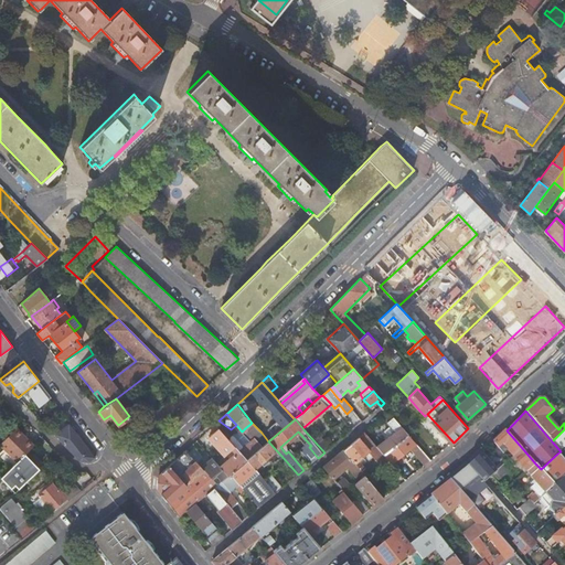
[(395,432),(377,447),(385,456),(409,435),(396,420),(390,425),(395,432)]
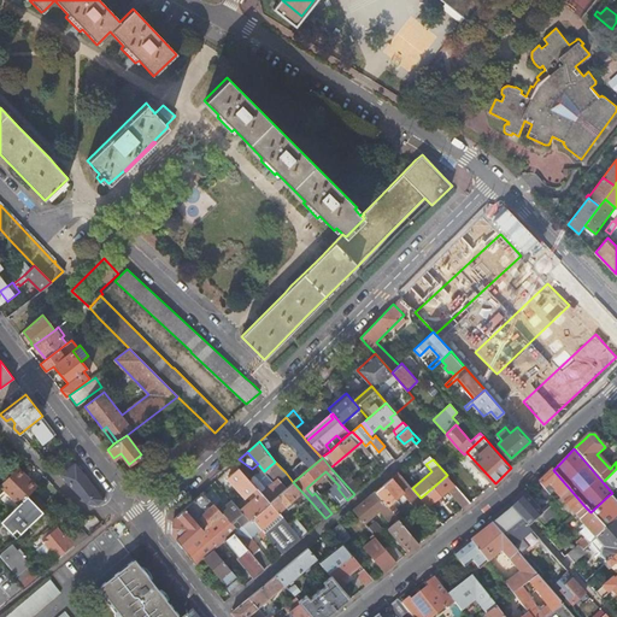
[(278,479),(286,472),(275,462),(268,468),(272,472),(268,476),(274,483),(278,479)]
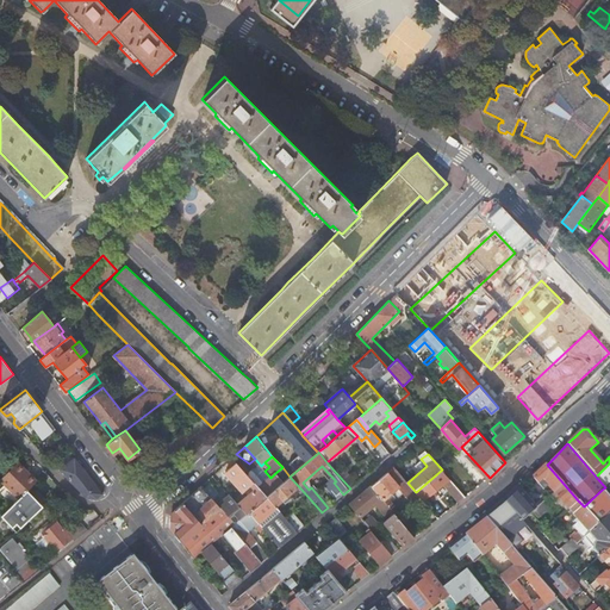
[(97,498),(101,493),(97,487),(75,458),(61,470),(69,479),(88,498),(97,498)]
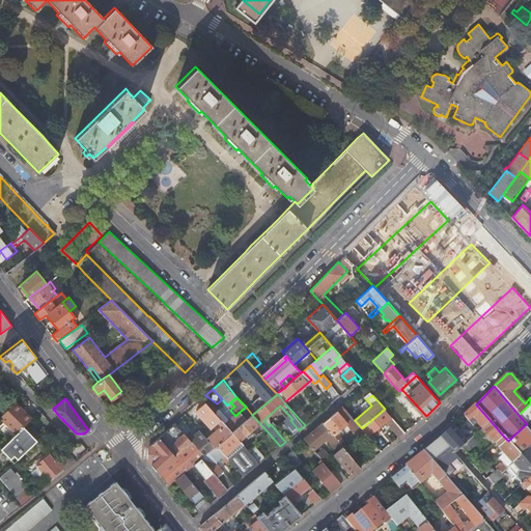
[(200,408),(206,402),(202,398),(197,403),(200,408)]
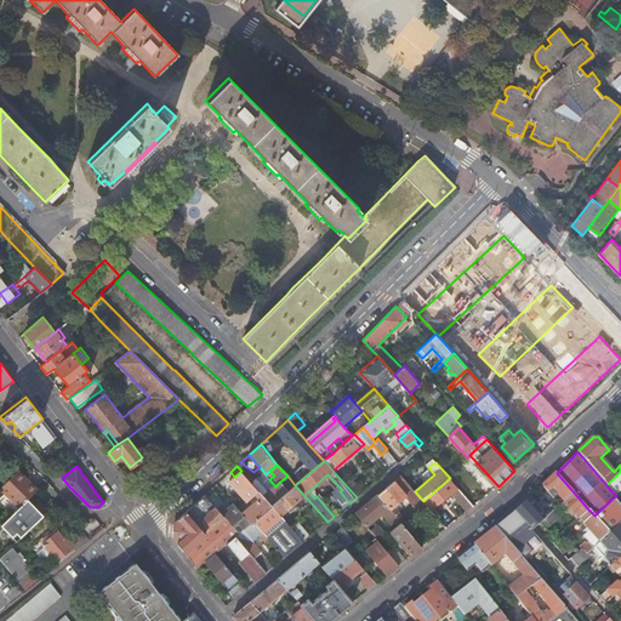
[(38,490),(18,471),(0,489),(20,508),(29,500),(28,499),(38,490)]
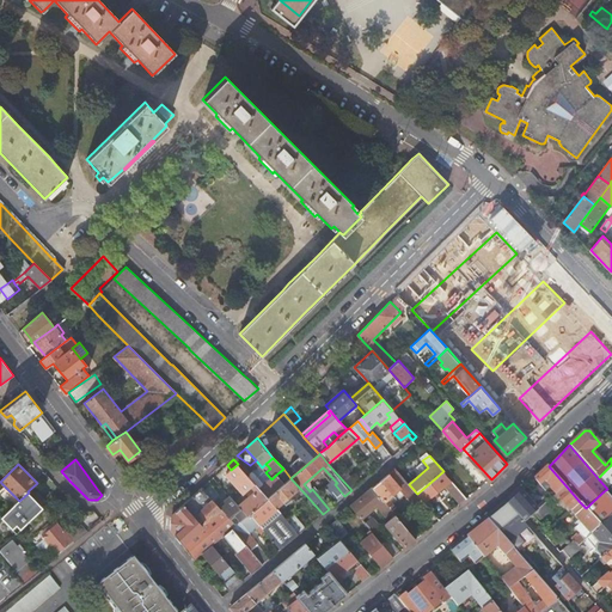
[(250,513),(267,497),(252,481),(238,464),(231,470),(227,472),(228,475),(231,478),(244,493),(249,489),(251,491),(254,489),(256,491),(249,497),(239,506),(248,515),(250,513)]
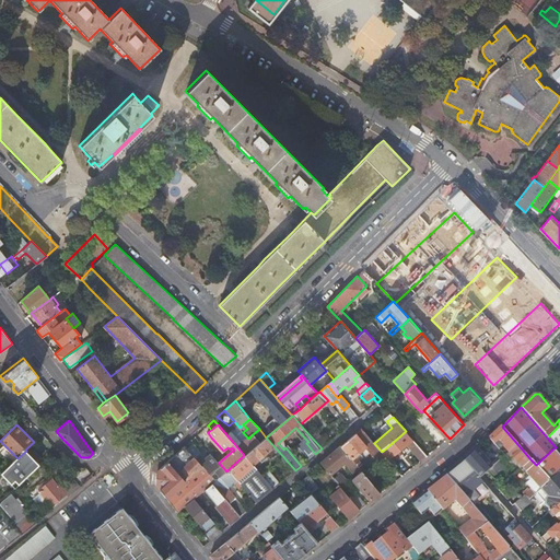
[(559,443),(559,426),(547,438),(556,447),(559,443)]
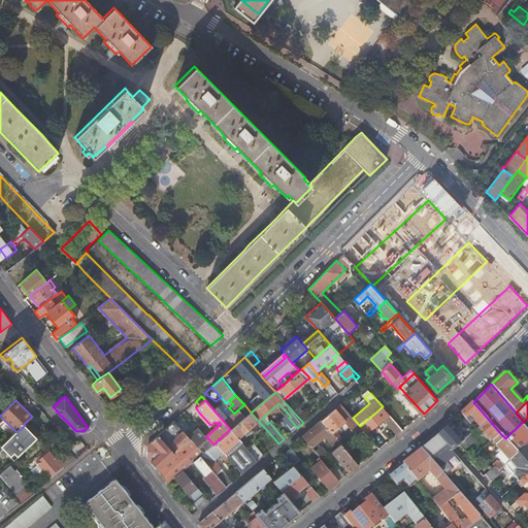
[(480,426),(488,419),(473,402),(466,408),(461,414),(470,424),(474,420),(480,426)]
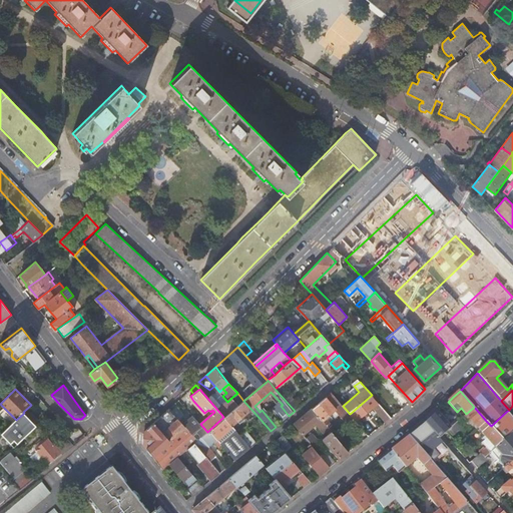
[(237,406),(243,401),(237,393),(231,398),(237,406)]
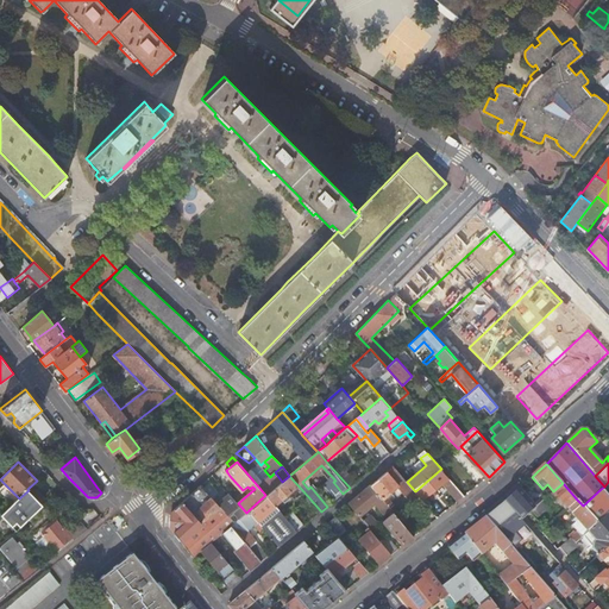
[(394,466),(371,485),(390,508),(394,506),(394,503),(388,496),(394,491),(399,496),(403,493),(412,501),(419,495),(415,491),(407,482),(394,466)]
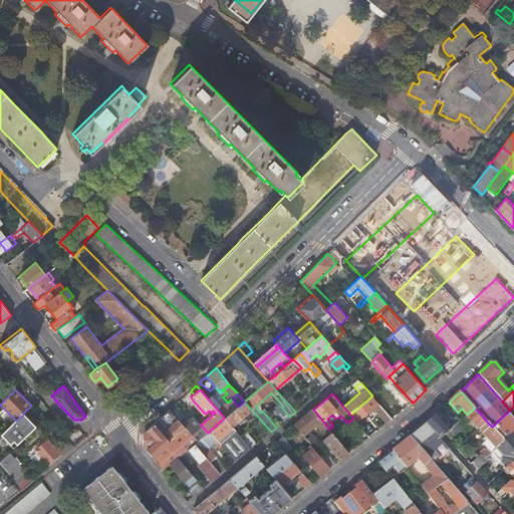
[(285,401),(295,412),(300,408),(290,396),(285,401)]
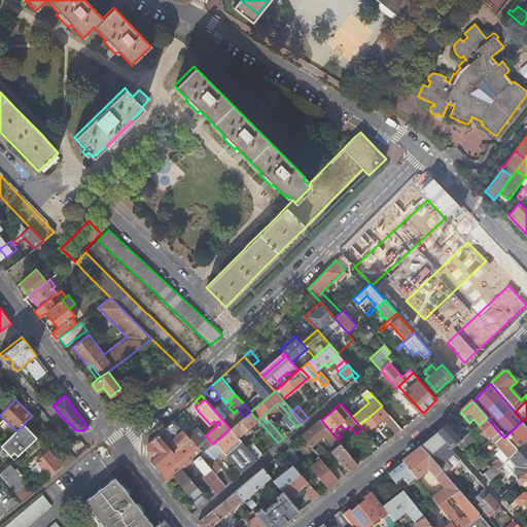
[(382,406),(359,425),(362,428),(371,438),(374,435),(370,429),(385,417),(398,432),(402,429),(382,406)]
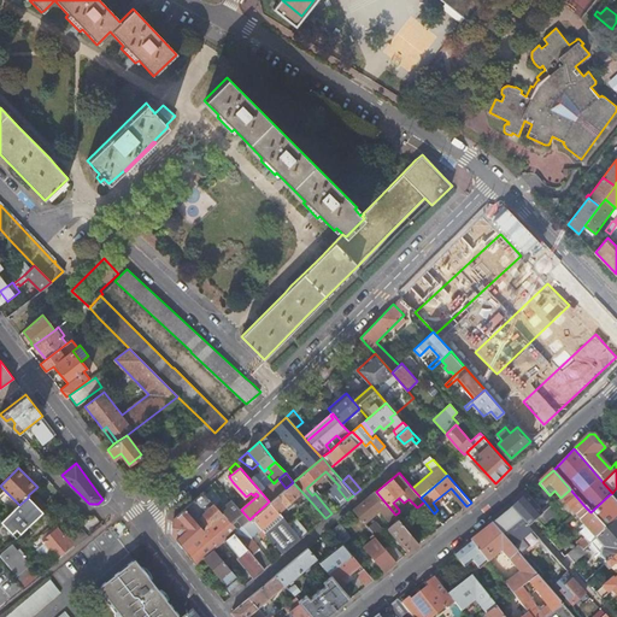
[(254,485),(269,501),(286,488),(278,479),(274,483),(266,489),(259,480),(254,485)]
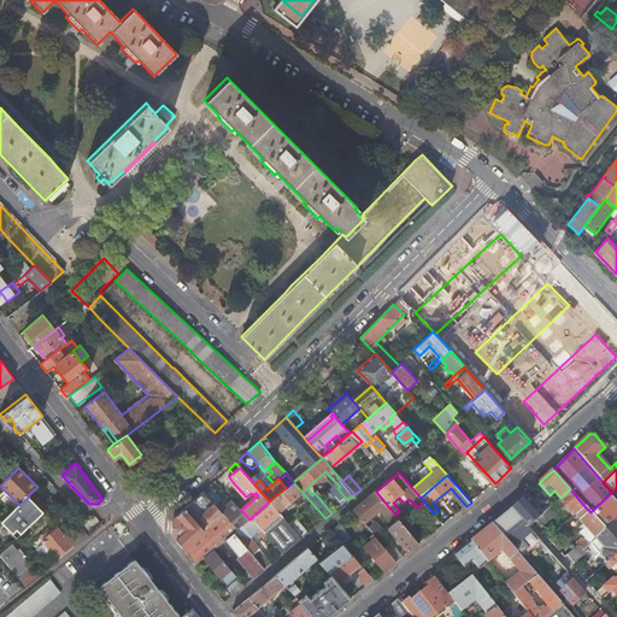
[(307,498),(293,482),(286,488),(269,501),(278,512),(293,500),(298,506),(307,498)]
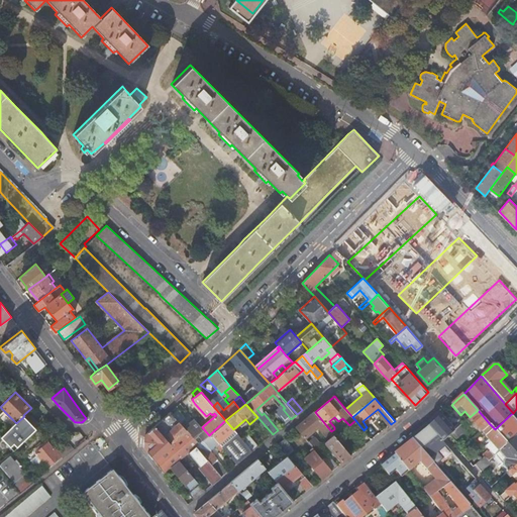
[(482,430),(490,424),(478,410),(470,417),(462,424),(453,432),(449,435),(453,441),(464,431),(463,430),(470,424),(470,421),(472,419),(482,430)]
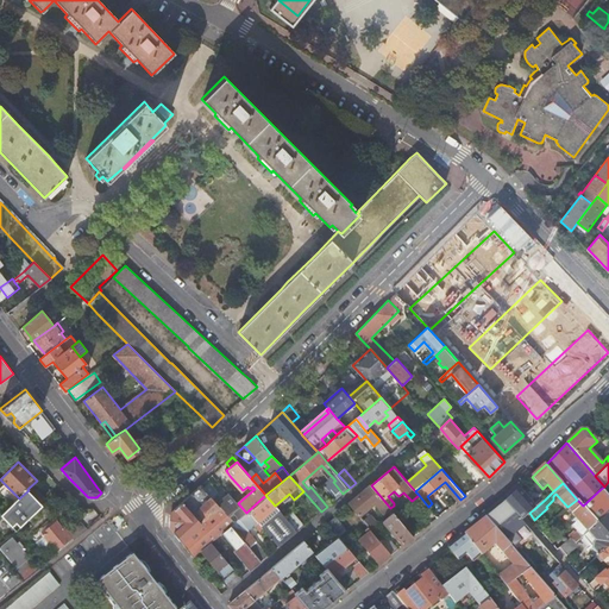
[(213,498),(201,485),(171,512),(169,526),(194,557),(202,550),(212,541),(232,525),(234,522),(218,504),(213,498)]
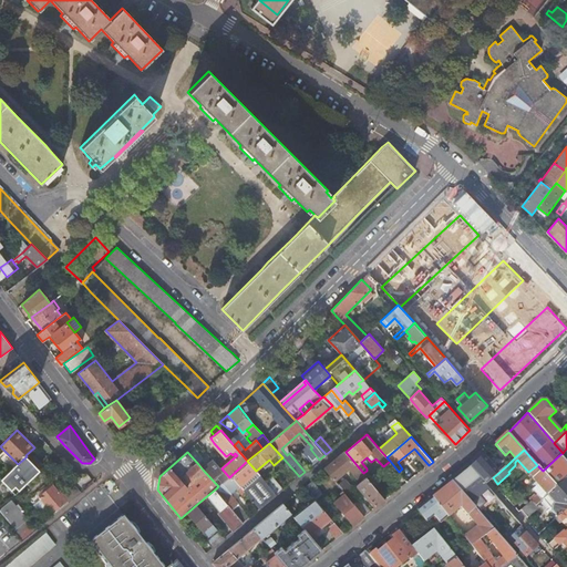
[(363,473),(346,452),(326,468),(334,481),(350,467),(358,477),(363,473)]
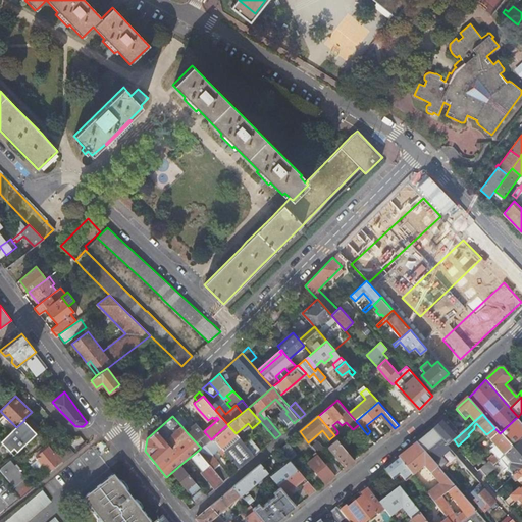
[(23,442),(39,427),(28,417),(24,420),(16,427),(12,431),(11,433),(1,442),(14,456),(25,445),(23,442)]
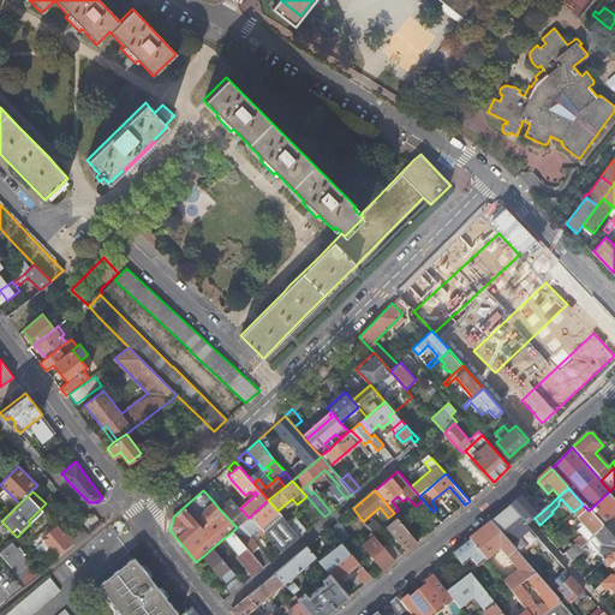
[(614,517),(614,502),(607,494),(589,511),(592,517),(601,508),(603,512),(601,514),(603,518),(598,523),(603,529),(613,519),(614,517)]
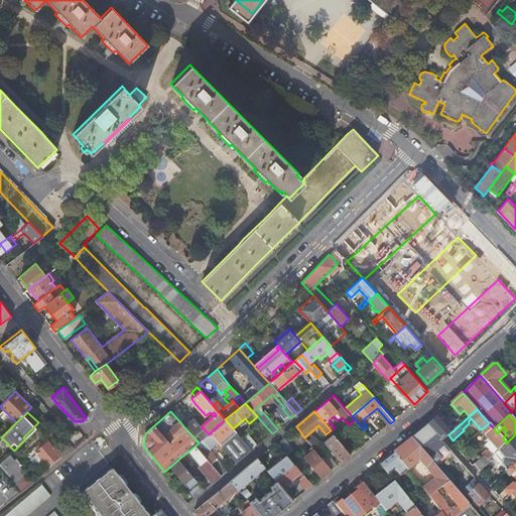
[(427,424),(441,440),(444,438),(446,437),(448,434),(453,431),(438,415),(434,419),(430,422),(427,424)]
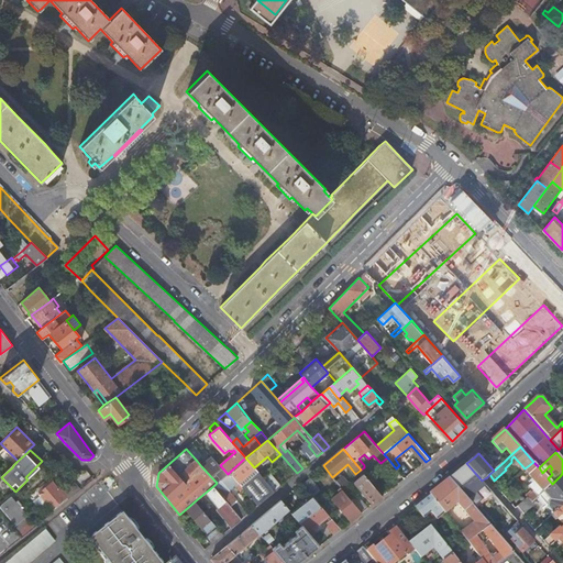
[(205,463),(201,466),(217,483),(228,474),(220,465),(212,456),(205,463)]
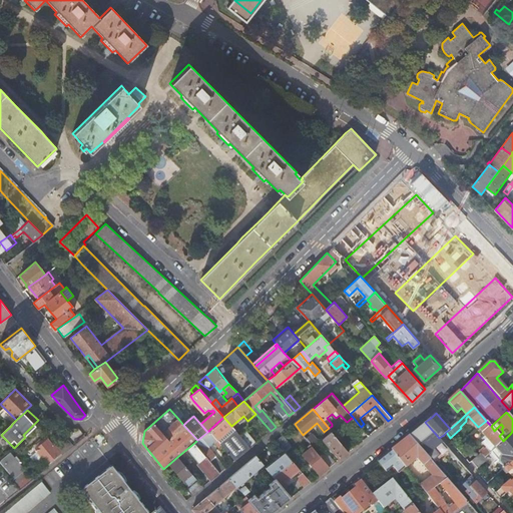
[(234,460),(250,448),(239,436),(231,426),(223,417),(209,430),(216,439),(221,445),(232,458),(234,460)]
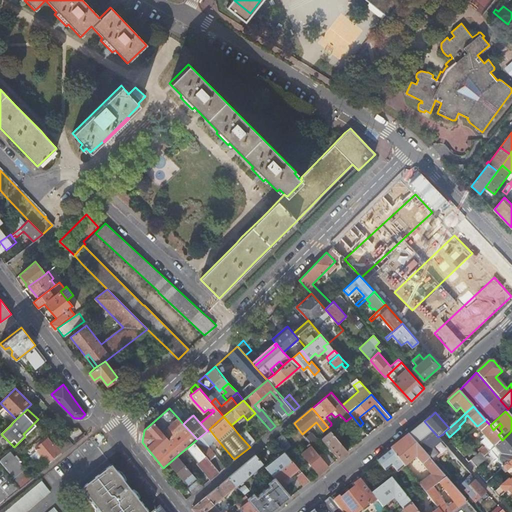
[(493,430),(490,425),(485,420),(477,426),(481,431),(488,439),(490,441),(487,443),(485,446),(489,451),(490,451),(502,440),(498,435),(493,430)]
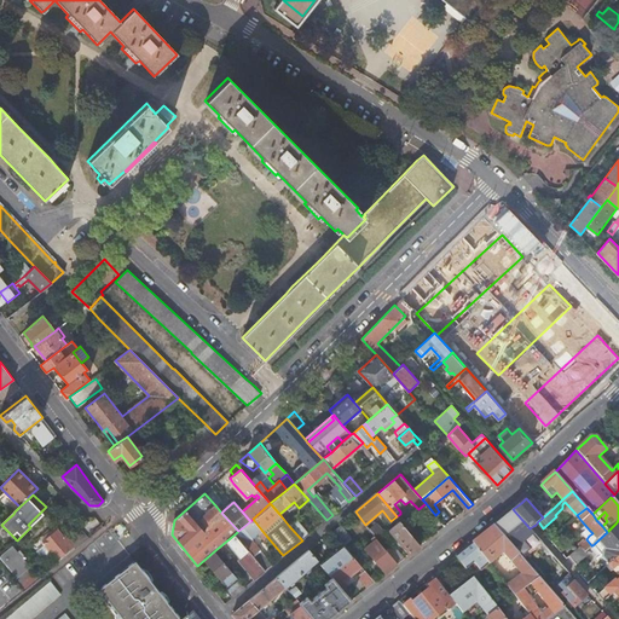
[(514,549),(533,533),(530,528),(513,509),(497,522),(493,526),(514,549)]
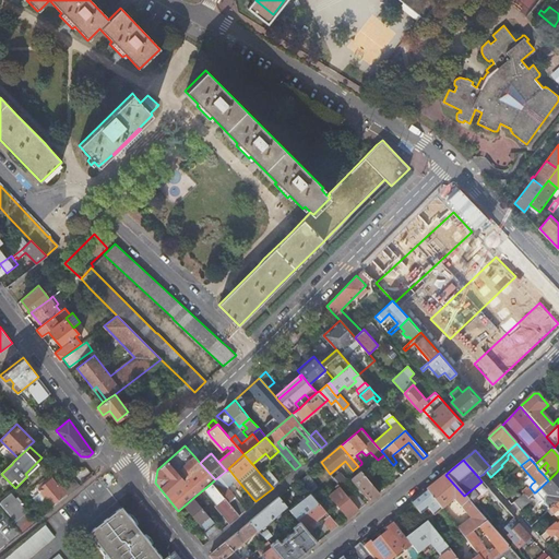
[(226,471),(215,479),(213,482),(222,491),(229,501),(235,496),(227,487),(228,486),(234,480),(236,478),(228,468),(226,471)]
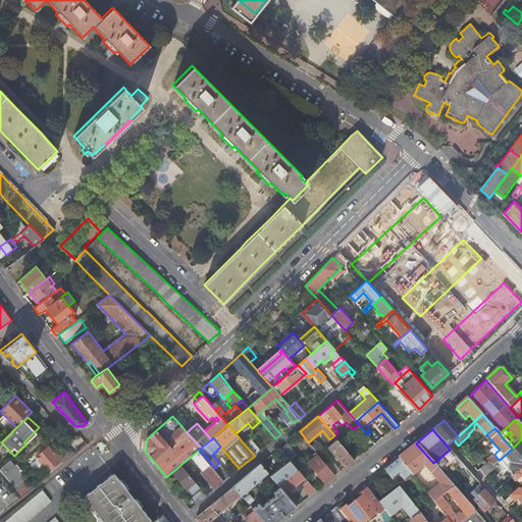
[(244,444),(255,456),(261,450),(251,438),(244,444)]
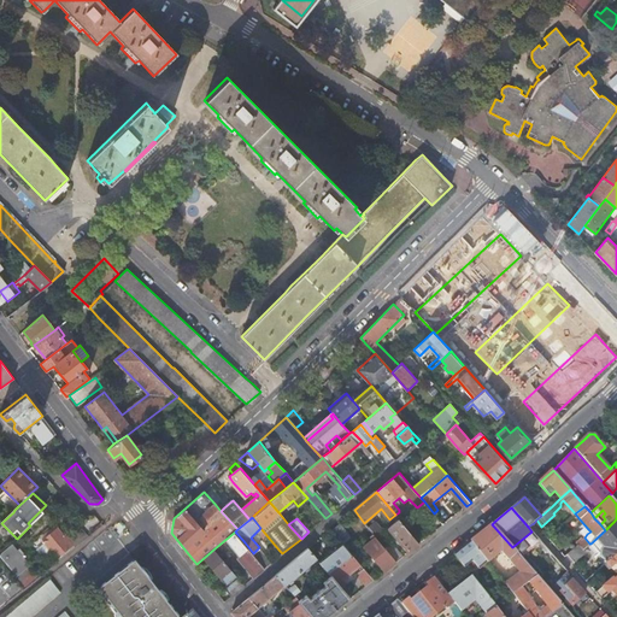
[(376,538),(385,530),(375,519),(368,527),(371,532),(376,538)]
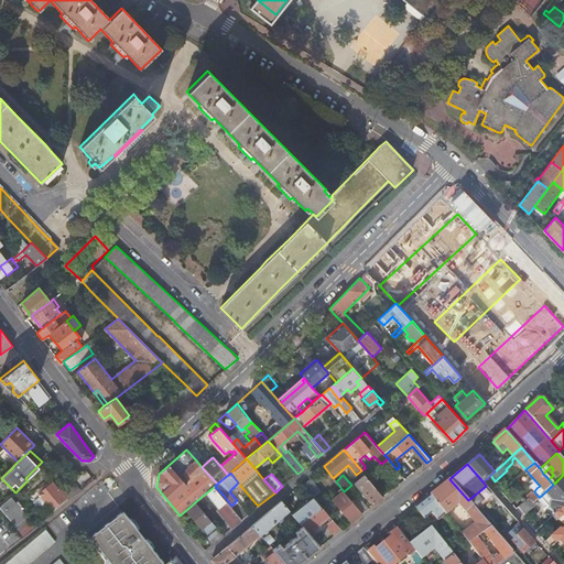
[(375,505),(383,497),(366,475),(356,481),(375,505)]
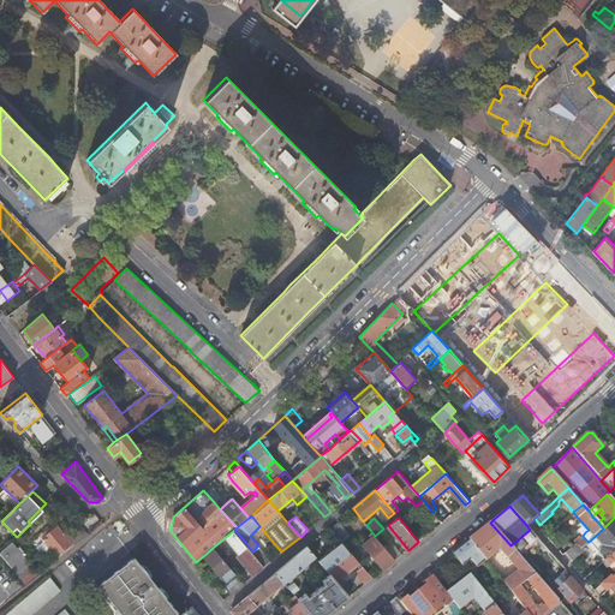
[(614,521),(613,519),(603,529),(614,542),(614,521)]
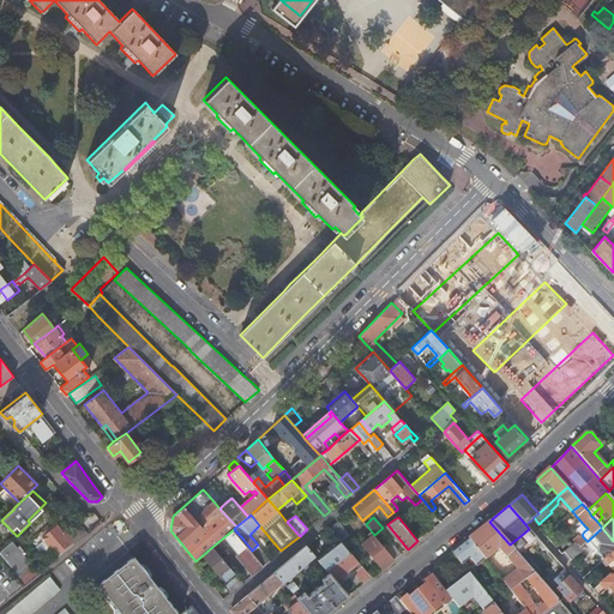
[(339,539),(342,541),(350,534),(338,521),(331,528),(339,539)]
